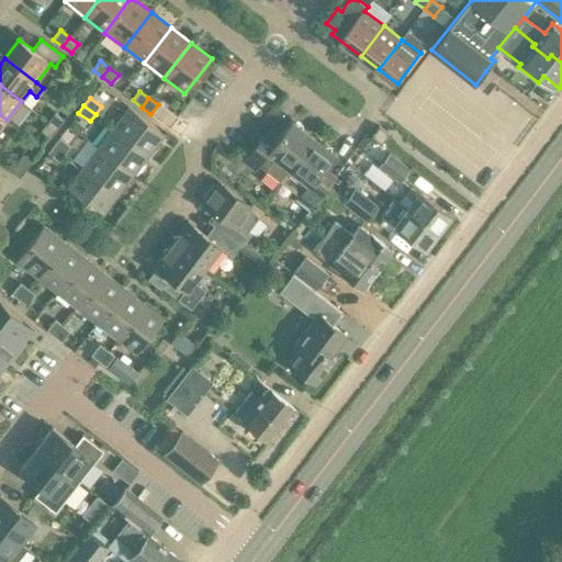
[(113,127),(148,155),(164,134),(128,108),(113,127)]
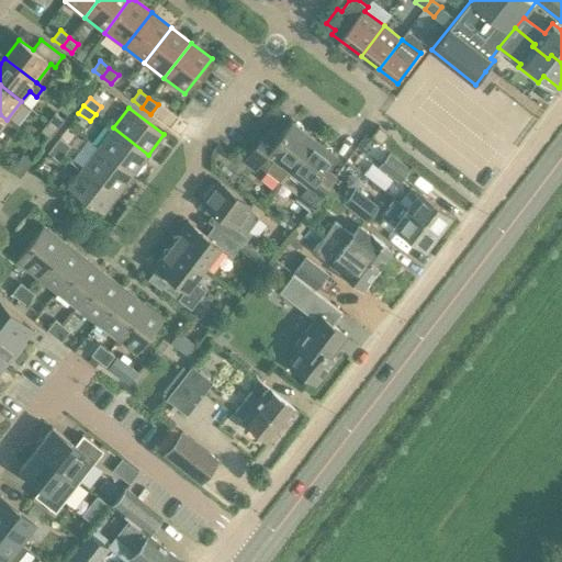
[(47,122),(57,128),(64,120),(55,113),(47,122)]
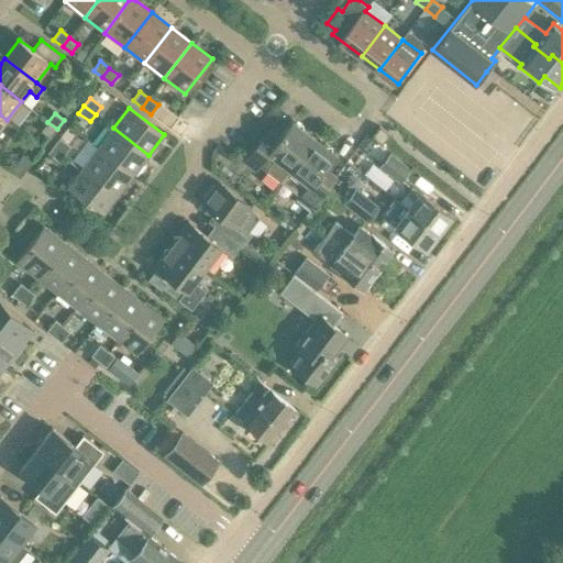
[(280,181),(288,170),(313,138),(291,121),(275,143),(265,135),(244,161),(255,169),(258,165),(280,181)]
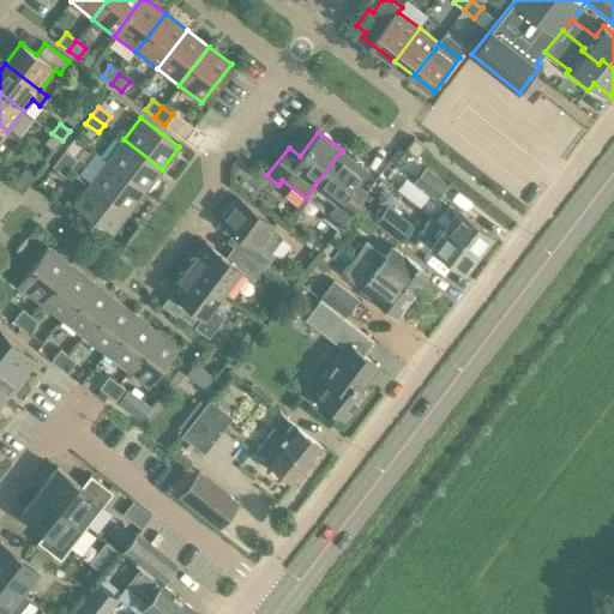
[(62,140),(52,133),(44,143),(54,150),(62,140)]
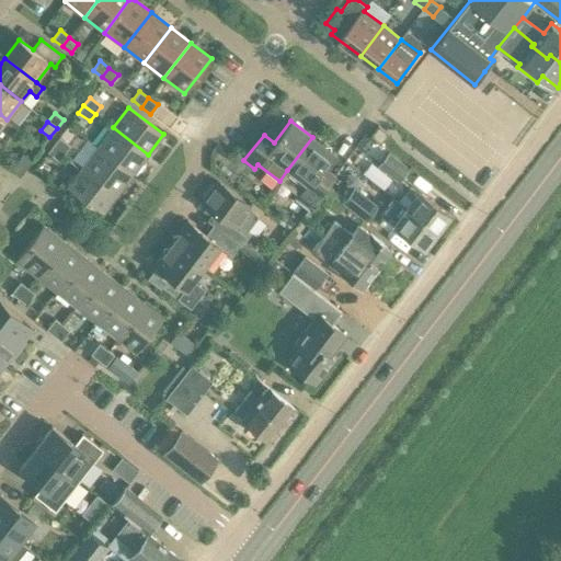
[(380,144),(388,134),(378,126),(369,136),(380,144)]
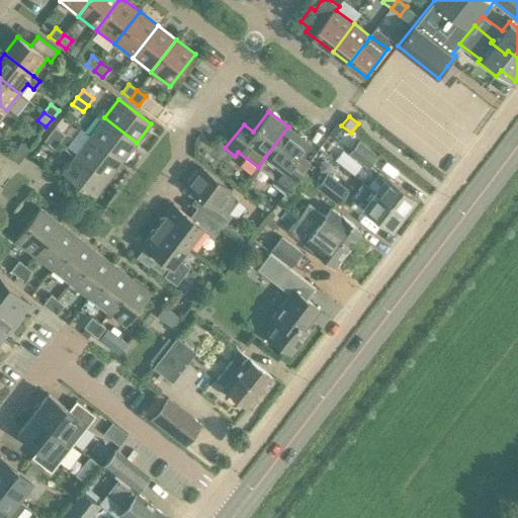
[(104,117),(90,136),(122,161),(137,143),(104,117)]
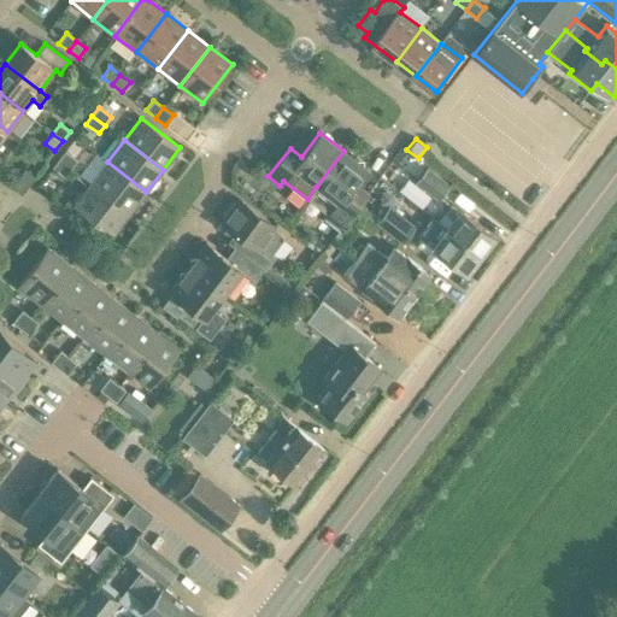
[(59,159),(71,169),(77,160),(65,151),(59,159)]
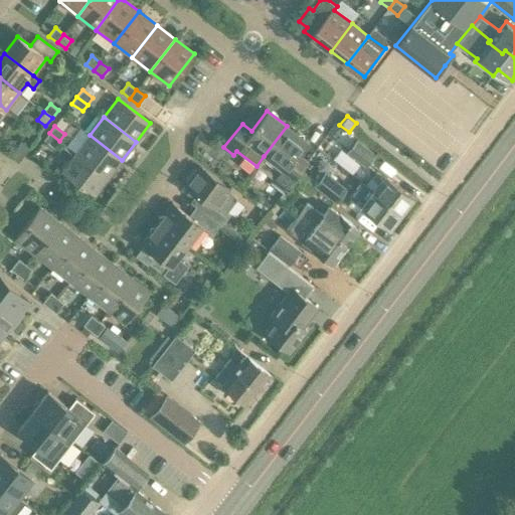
[(264,156),(281,169),(271,183),(283,192),(301,168),(292,161),(307,141),(287,126),(264,156)]
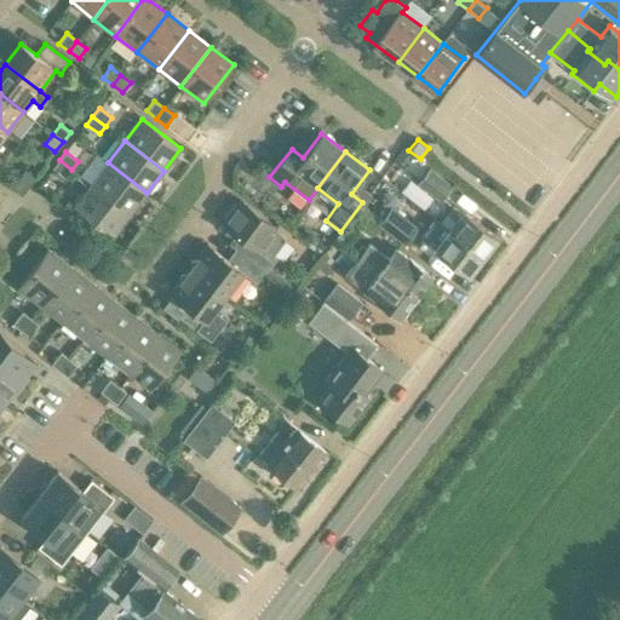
[(72,170),(59,160),(53,168),(65,177),(72,170)]
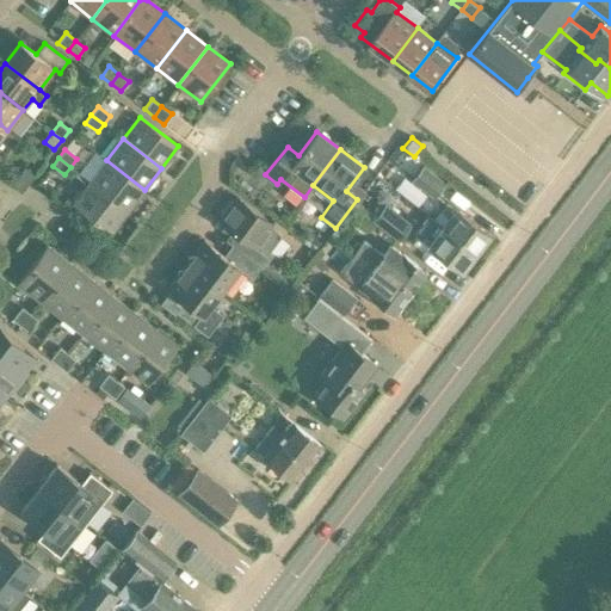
[(106,160),(90,181),(128,211),(144,190),(106,160)]
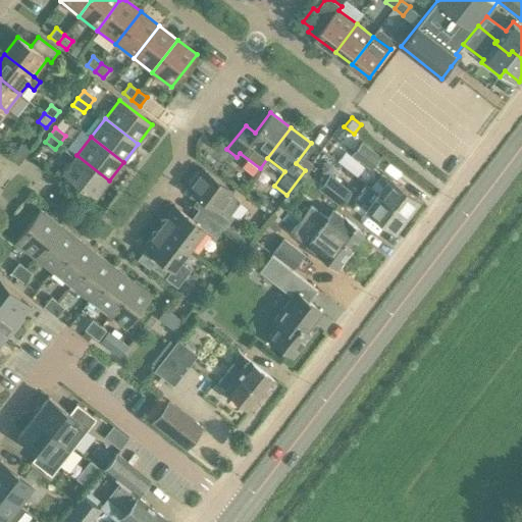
[(362,142),(352,154),(370,169),(380,157),(362,142)]
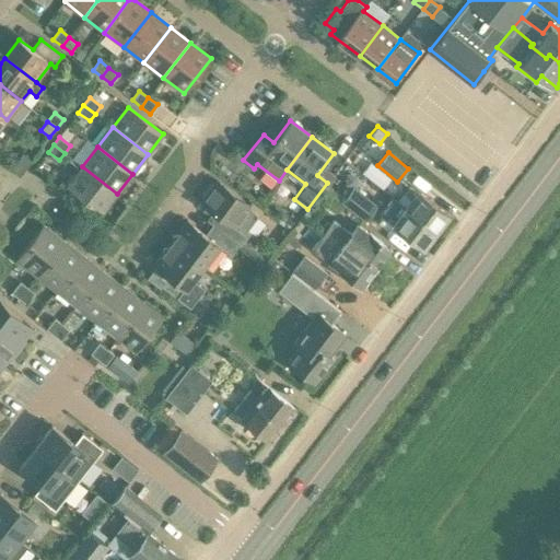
[(10,170),(20,177),(32,162),(22,154),(10,170)]
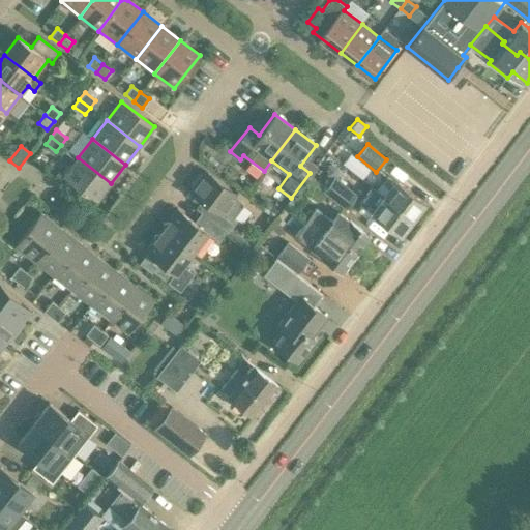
[(96,202),(111,183),(78,157),(63,177),(96,202)]
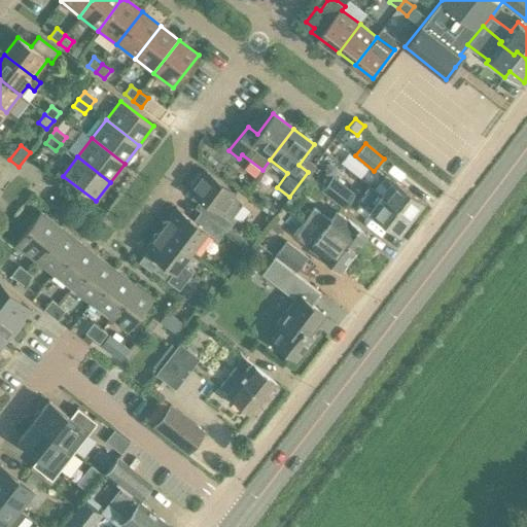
[(211,206),(204,215),(224,231),(226,232),(236,219),(233,217),(242,204),(240,200),(234,195),(234,194),(205,171),(202,175),(199,173),(189,185),(192,187),(189,191),(211,206)]
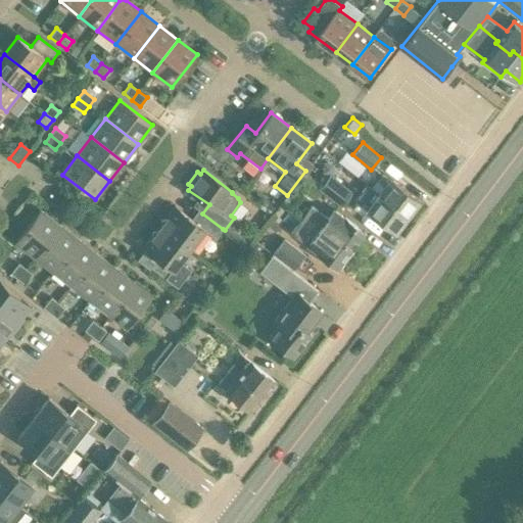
[(382,173),(371,188),(407,216),(419,200),(389,178),(388,178),(382,173)]
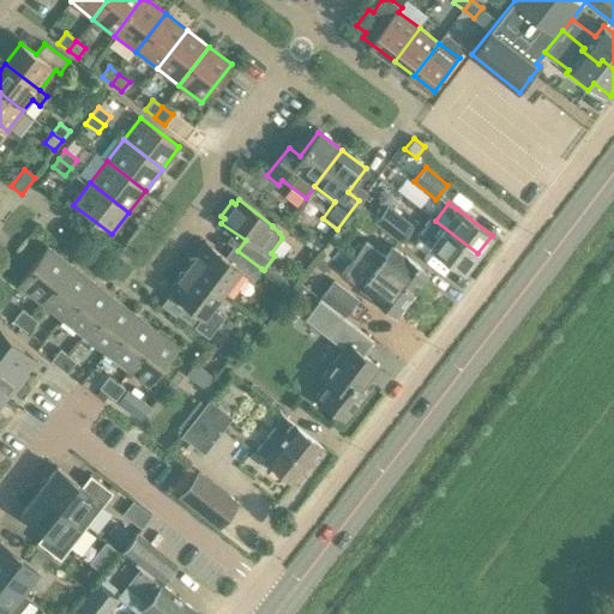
[(411,226),(387,208),(375,222),(399,240),(411,226)]
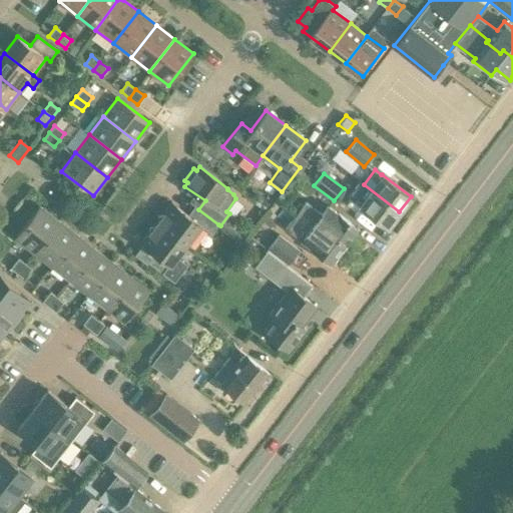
[(398,218),(397,215),(399,211),(364,184),(359,181),(348,195),(359,204),(387,226),(390,223),(393,224),(398,218)]
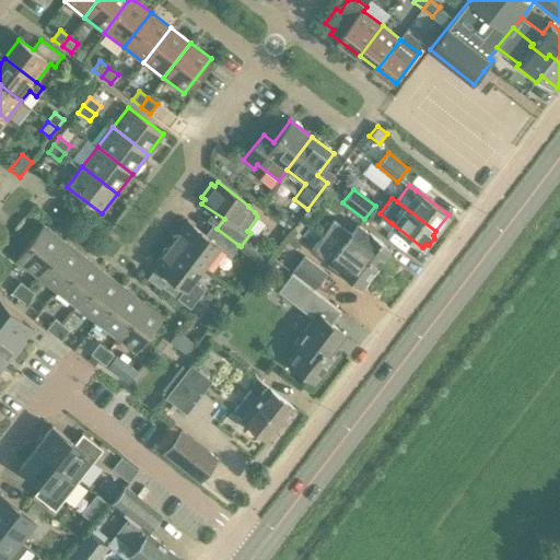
[(334,220),(326,231),(343,244),(340,247),(352,256),(357,249),(378,266),(392,249),(357,224),(350,233),(334,220)]
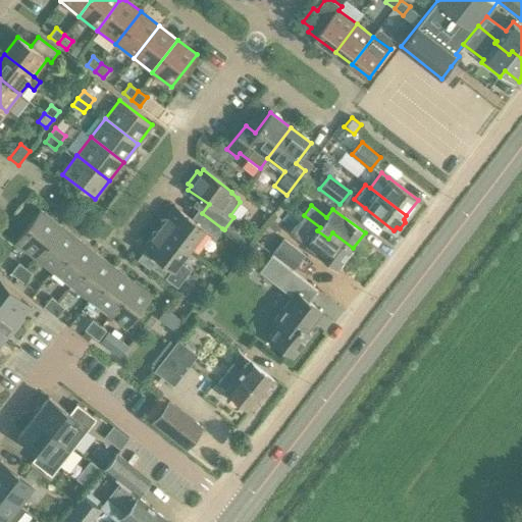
[(174,207),(159,226),(190,250),(205,230),(215,238),(222,228),(202,213),(195,222),(174,207)]
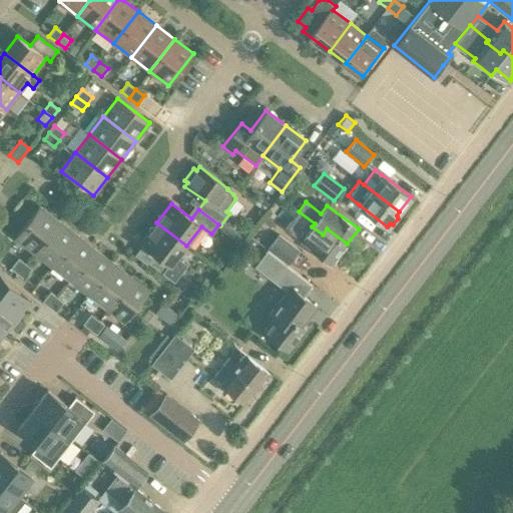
[(15,238),(33,252),(58,220),(39,206),(15,238)]
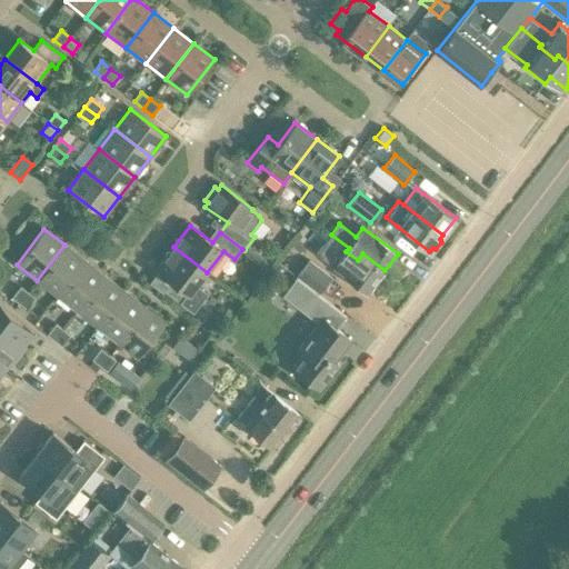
[(367,292),(385,270),(362,253),(358,260),(346,251),(349,248),(331,235),(316,253),(367,292)]
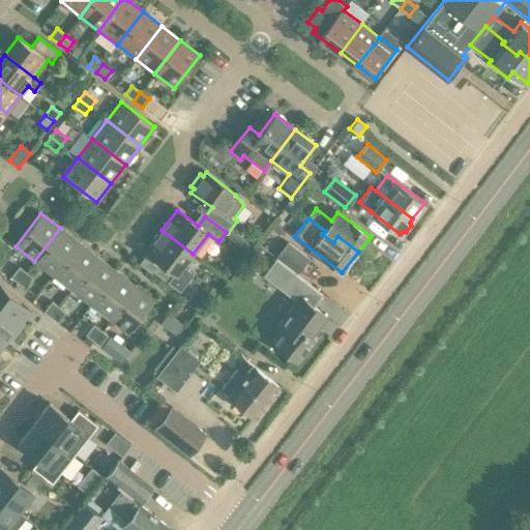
[(34,261),(53,275),(79,242),(60,228),(34,261)]
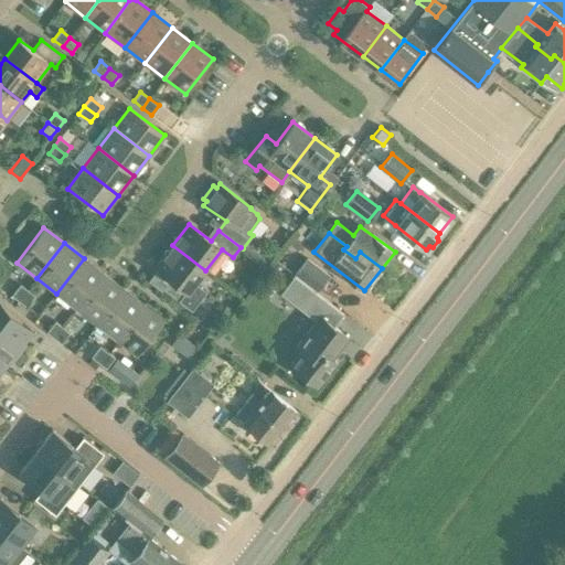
[(205,270),(172,245),(156,267),(166,275),(171,278),(163,288),(185,305),(190,298),(194,301),(203,290),(195,284),(205,270)]
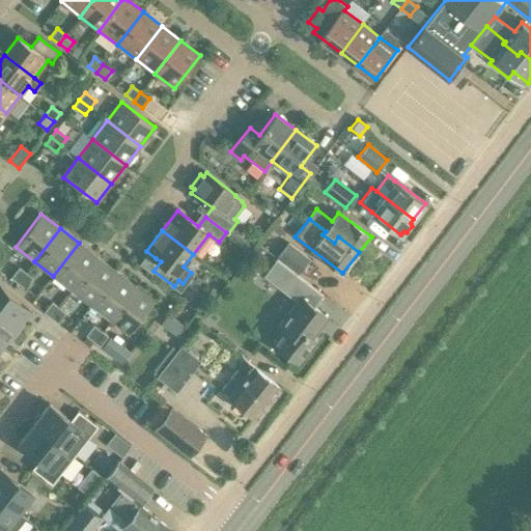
[(53,276),(72,290),(98,257),(79,243),(53,276)]
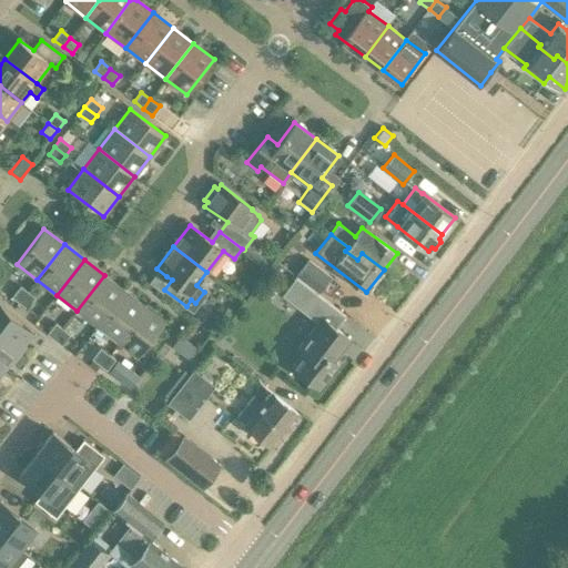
[(318,292),(331,277),(310,261),(297,276),(318,292)]
